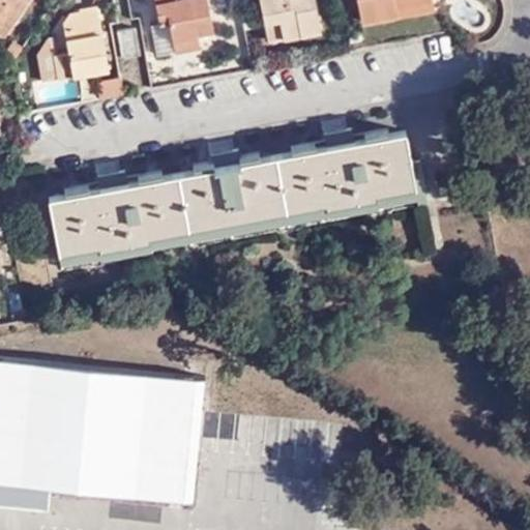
[(22,0),(0,0),(0,27),(3,29),(22,0)]
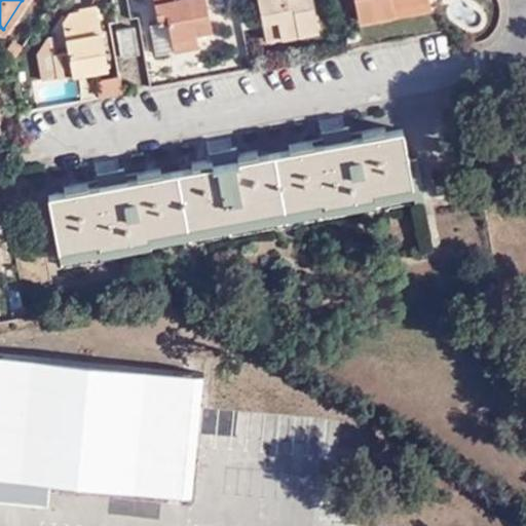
[(207,0),(154,0),(159,24),(168,22),(174,51),(197,47),(195,33),(213,30),(207,0)]
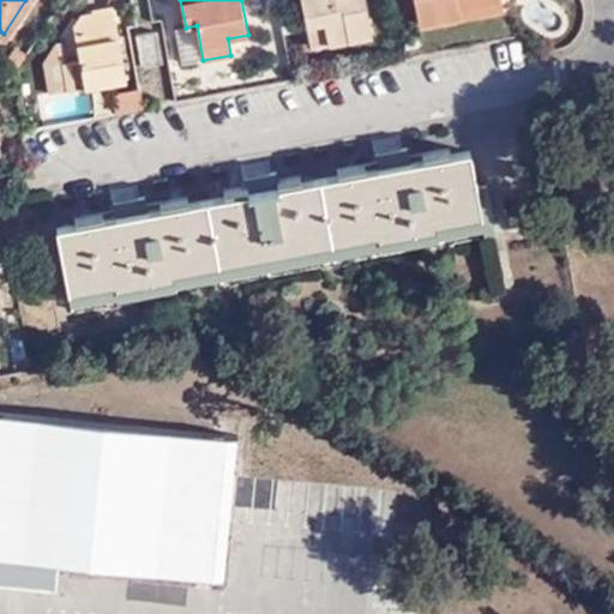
[(363,0),(301,0),(311,48),(371,37),(363,0)]
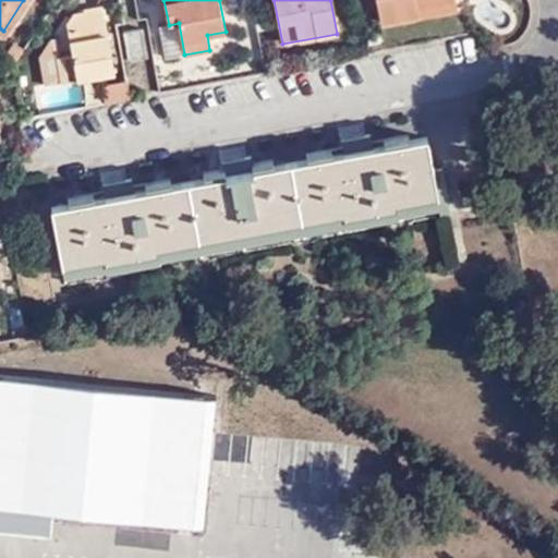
[(374,5),(372,0),(351,0),(353,10),(374,5)]
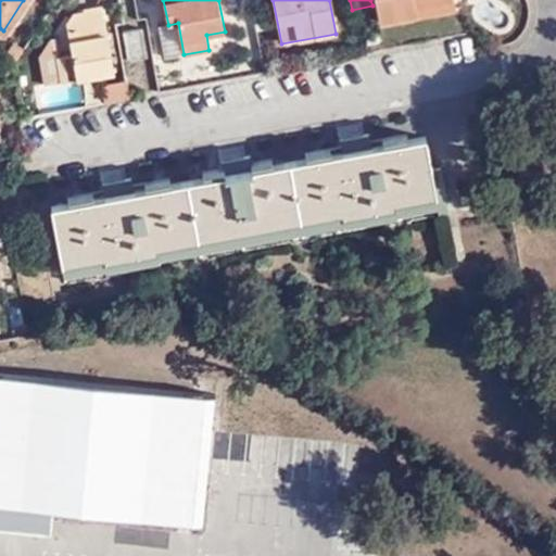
[(411,0),(370,0),(373,5),(374,11),(412,3),(411,0)]
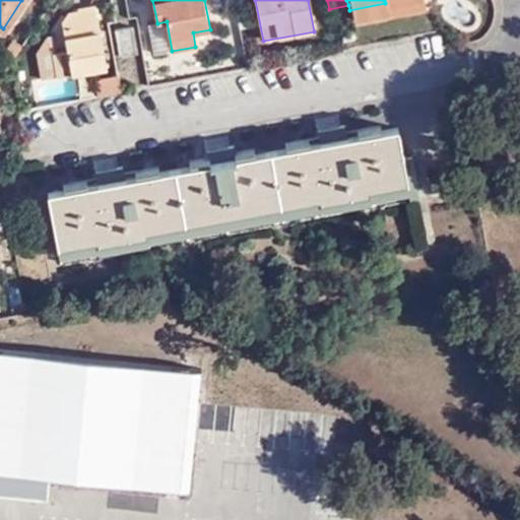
[(54,51),(59,75),(107,66),(96,5),(75,8),(69,21),(73,48),(54,51)]
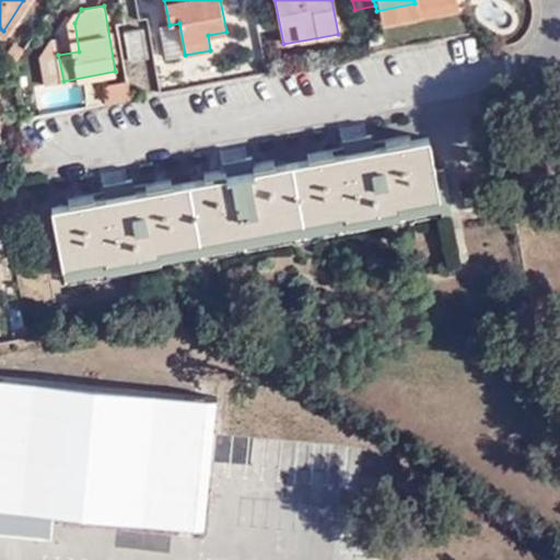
[(140,27),(124,30),(128,58),(146,56),(140,27)]
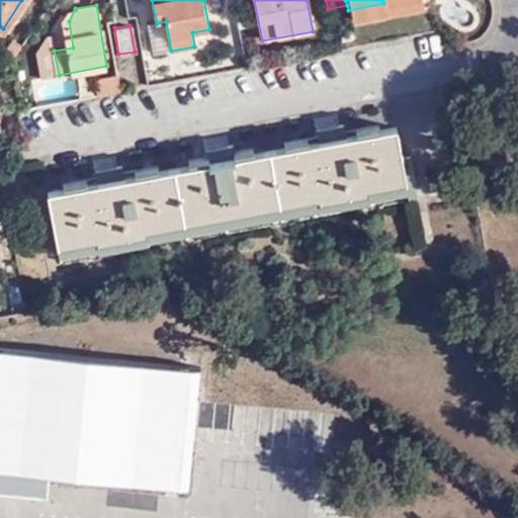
[(48,77),(59,75),(54,51),(44,53),(48,77)]
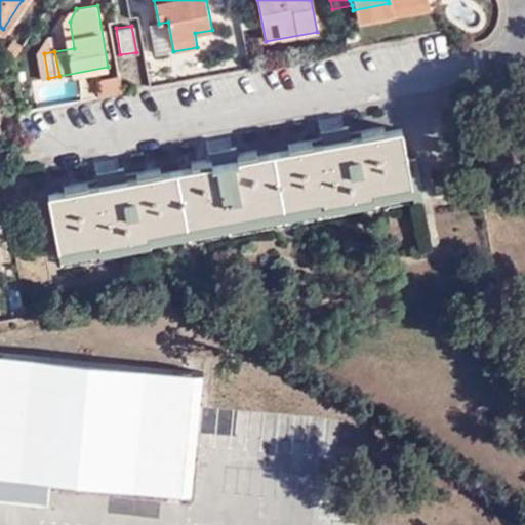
[(59,176),(71,237),(391,178),(393,191),(404,189),(397,145),(387,147),(380,118),(330,126),(327,112),(298,117),(303,131),(247,142),(245,127),(217,132),(219,148),(135,162),(132,149),(107,153),(110,167),(59,176)]
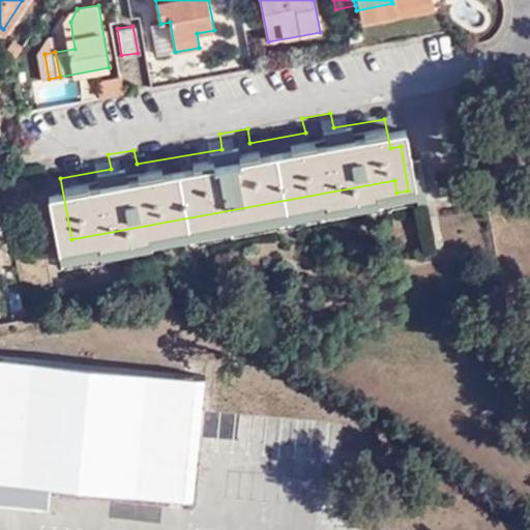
[(11,305),(23,303),(21,292),(9,294),(11,305)]
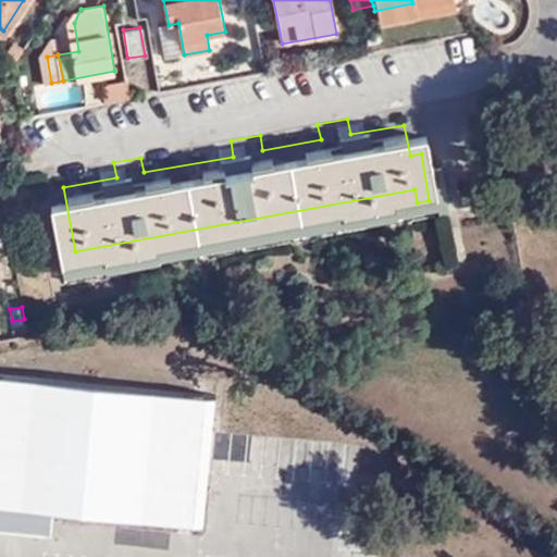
[(0,521),(51,527),(53,500),(203,514),(215,386),(0,366),(0,521)]
